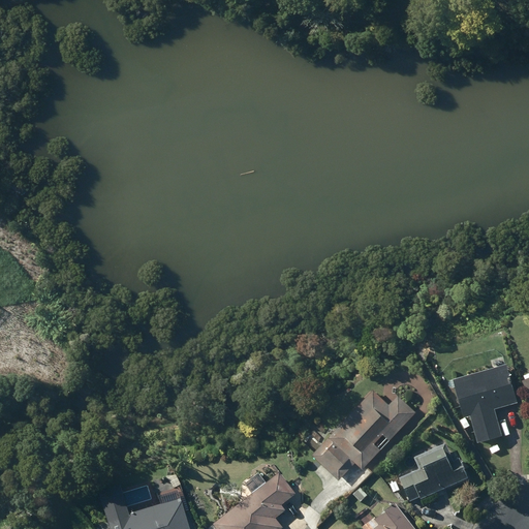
[(496,408),(518,402),(507,363),(455,377),(465,416),(471,414),(478,440),(502,433),(496,408)]
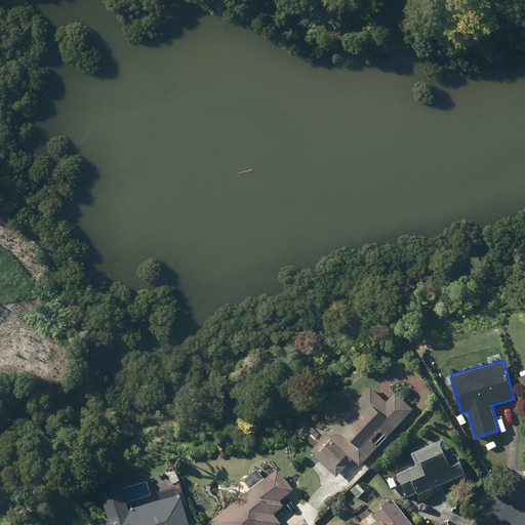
[(524,367),(517,371),(519,375),(515,377),(524,399),(524,367)]
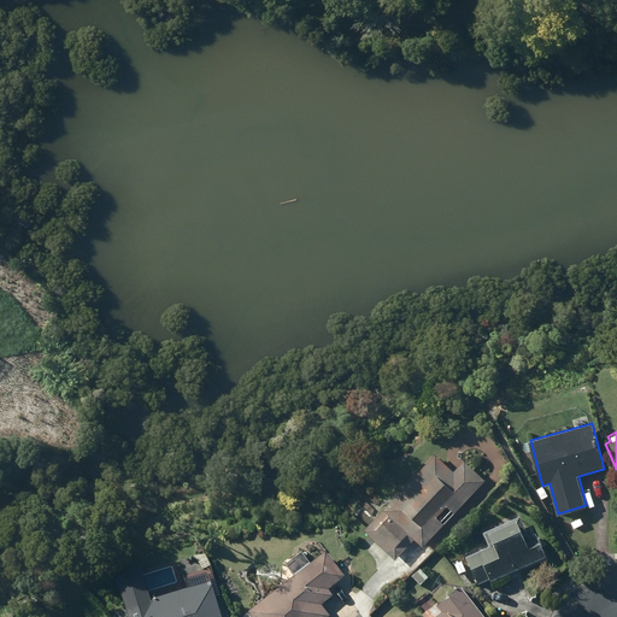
[(432,453),(359,528),(392,559),(411,539),(418,546),(482,480),(460,458),(450,470),(432,453)]
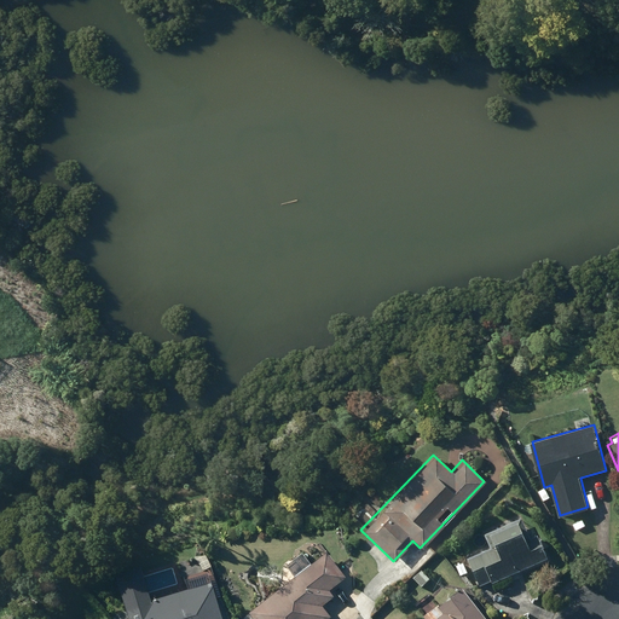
[(545,487),(541,491),(547,499),(551,496),(545,487)]
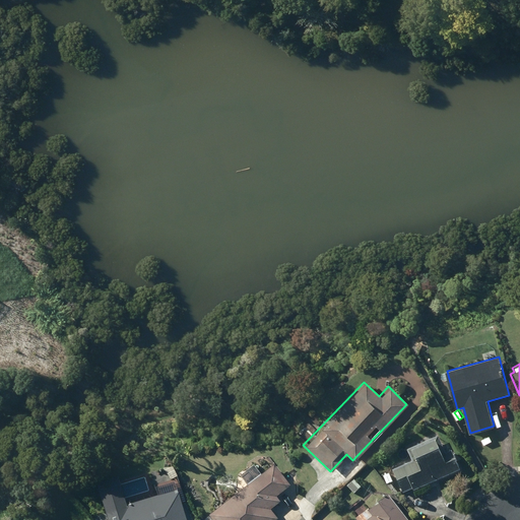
[(404,450),(409,462),(391,470),(401,493),(410,489),(411,492),(458,470),(449,451),(443,454),(435,436),(404,450)]
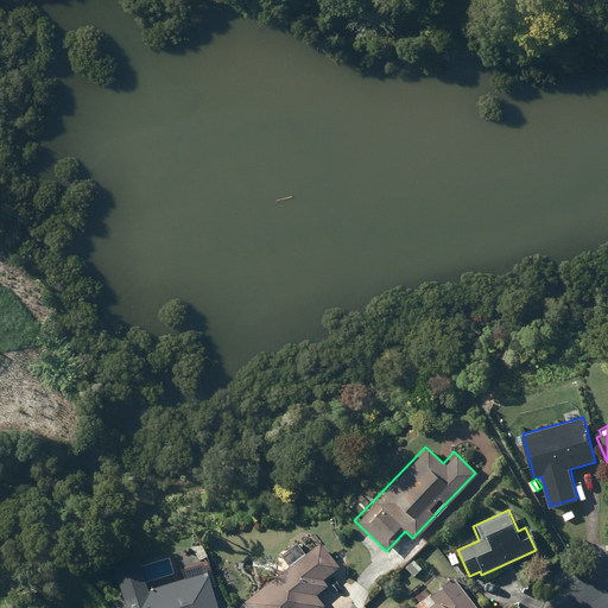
[(327,588),(321,581),(337,569),(318,544),(303,556),(293,544),(278,556),(287,568),(242,602),(246,607),(322,607),(323,607),(315,596),(327,588)]
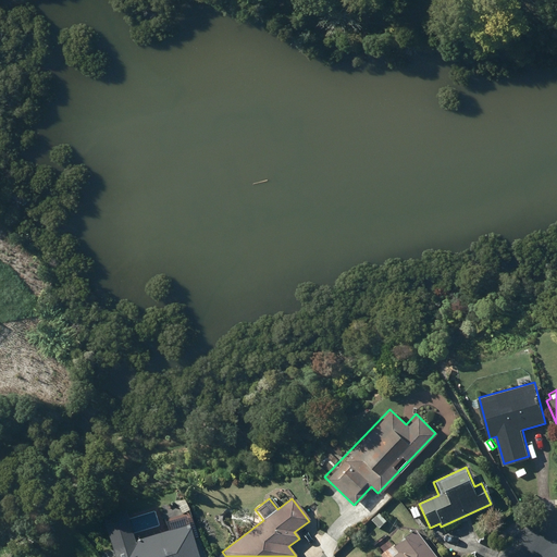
[(415,507),(408,510),(412,519),(418,516),(415,507)]
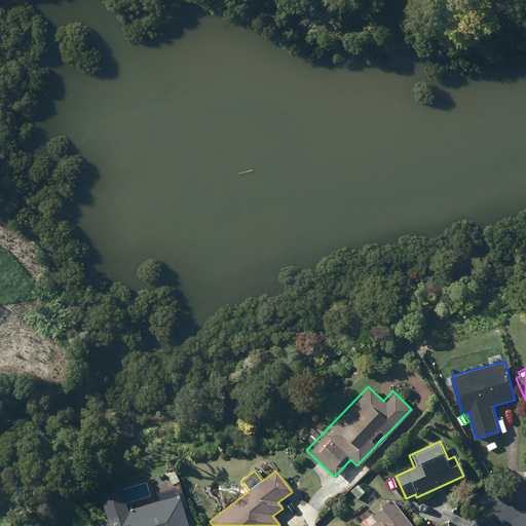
[(116,483),(95,489),(106,525),(185,525),(177,499),(175,500),(174,496),(125,512),(116,483)]
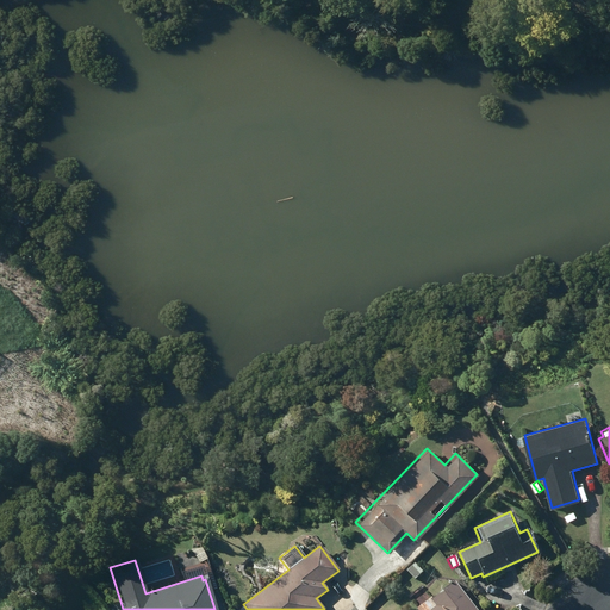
[(412,562),(405,570),(412,579),(421,572),(412,562)]
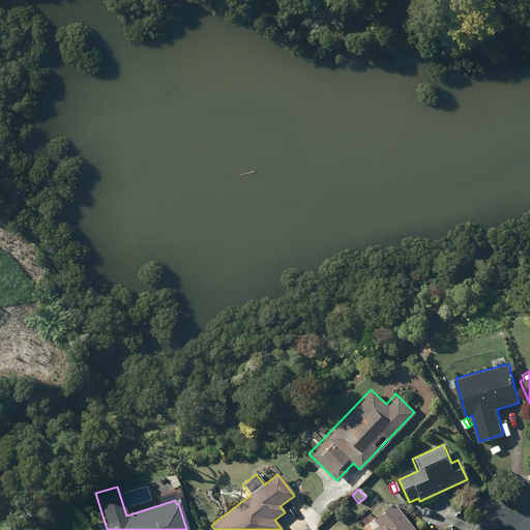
[(360,529),(412,529),(392,505),(374,520),(373,519),(360,529)]
